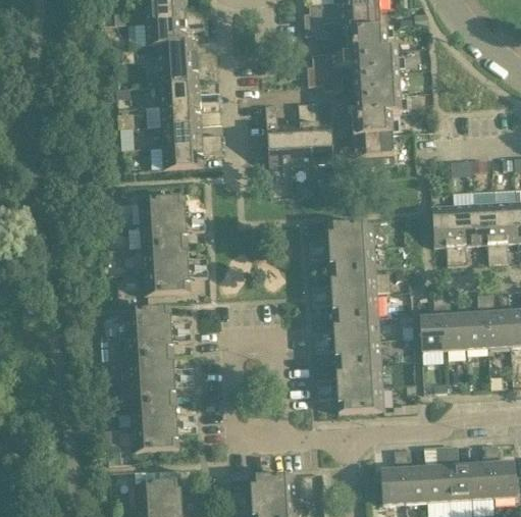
[(144,1),(146,22),(205,19),(204,9),(185,10),(185,0),(164,0),(144,1)]
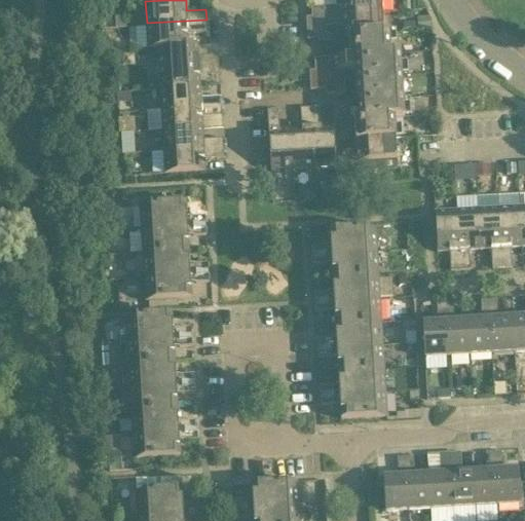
[(336,2),(324,3),(324,13),(383,9),(382,0),(343,0),(343,2),(336,2)]
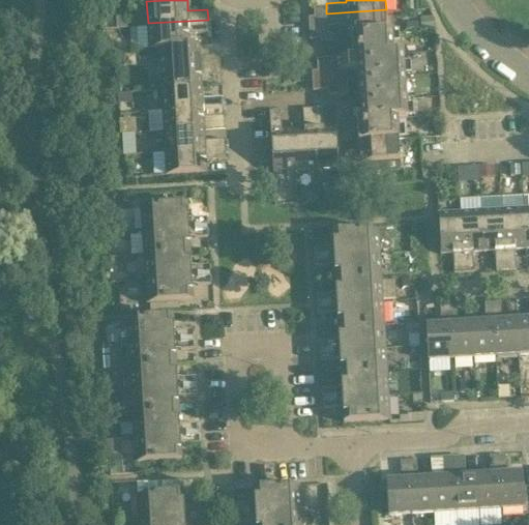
[(315,13),(309,13),(310,25),(311,33),(311,35),(321,35),(321,38),(326,38),(331,37),(330,22),(336,22),(347,21),(347,33),(352,33),(352,32),(388,30),(387,29),(386,9),(326,13),(326,3),(316,3),(315,3),(315,13)]
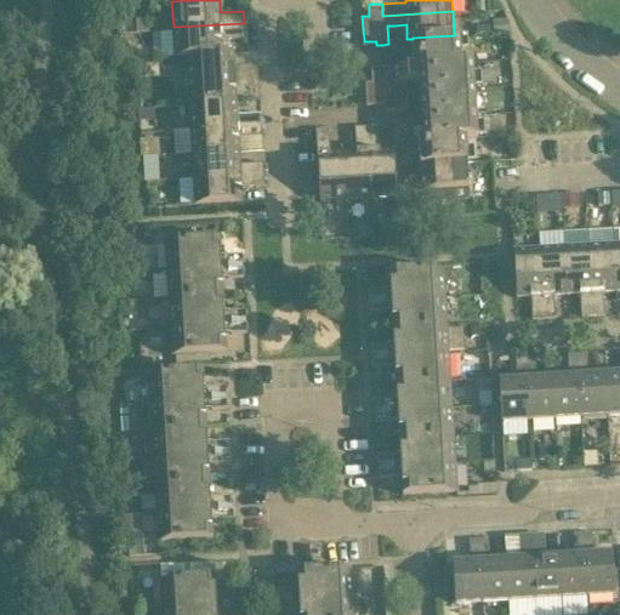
[(137,16),(138,29),(152,29),(151,16),(137,16)]
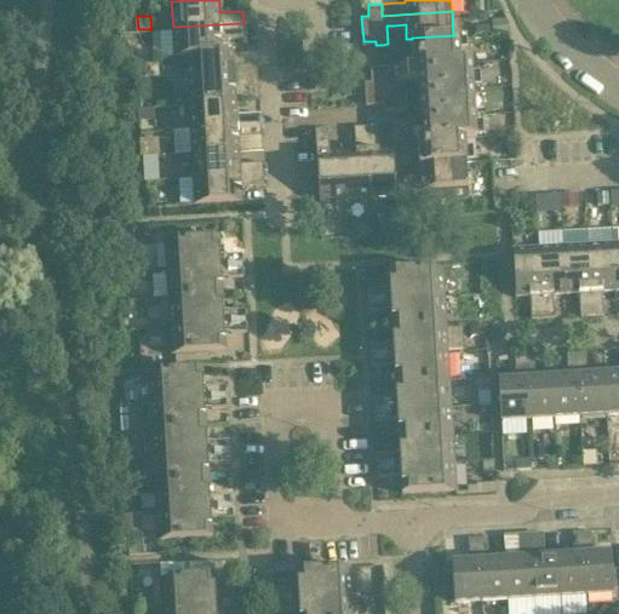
[(173,27),(153,28),(154,39),(155,53),(166,53),(183,52),(187,52),(187,51),(222,47),(221,36),(244,35),(244,23),(173,27)]
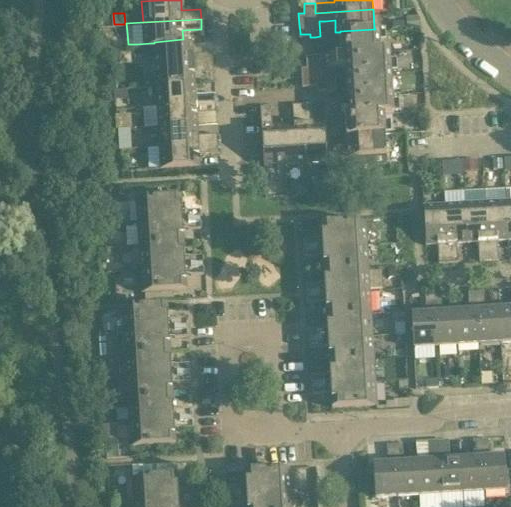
[(379,28),(374,28),(375,29),(340,31),(340,32),(342,51),(306,53),(307,64),(301,65),(303,84),(317,83),(317,88),(337,87),(336,64),(352,63),(355,111),(331,112),(332,126),(346,125),(346,133),(385,131),(384,112),(393,111),(390,48),(380,48),(379,28)]
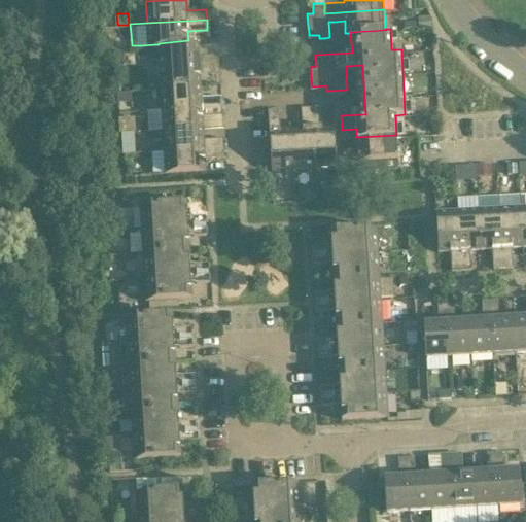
[(161,84),(201,82),(201,72),(220,71),(219,51),(200,53),(199,40),(188,41),(188,40),(159,43),(159,44),(161,84)]
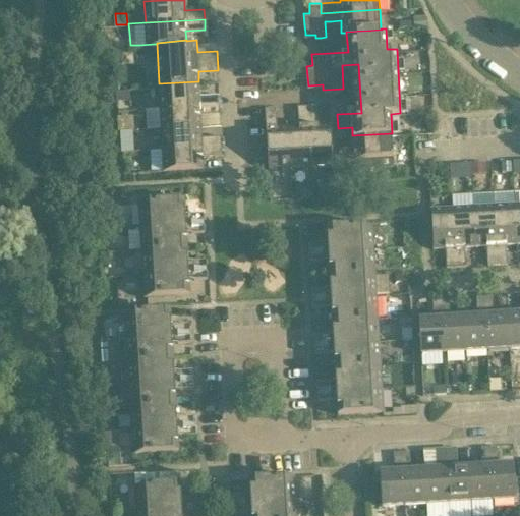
[(154,53),(154,44),(139,45),(140,54),(154,53)]
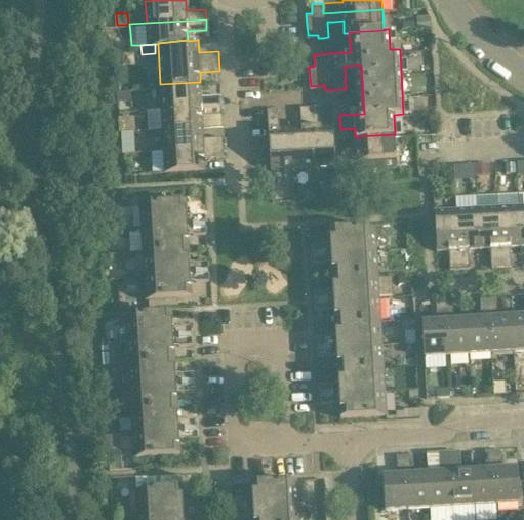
[(201,94),(200,82),(160,84),(162,106),(220,102),(220,93),(201,94)]
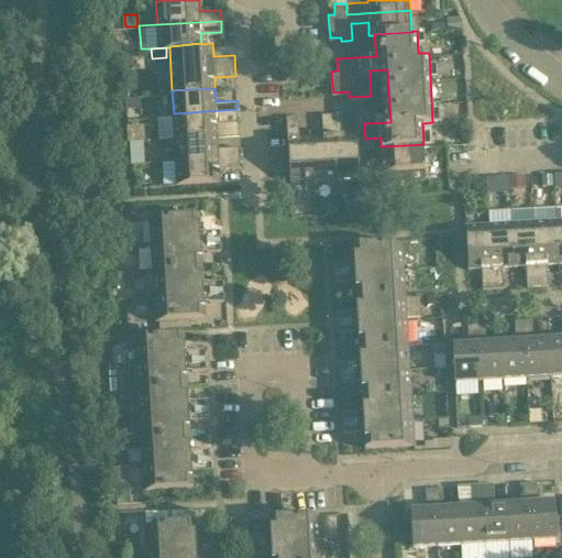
[(217,121),(238,120),(237,109),(174,113),(175,135),(218,132),(217,121)]
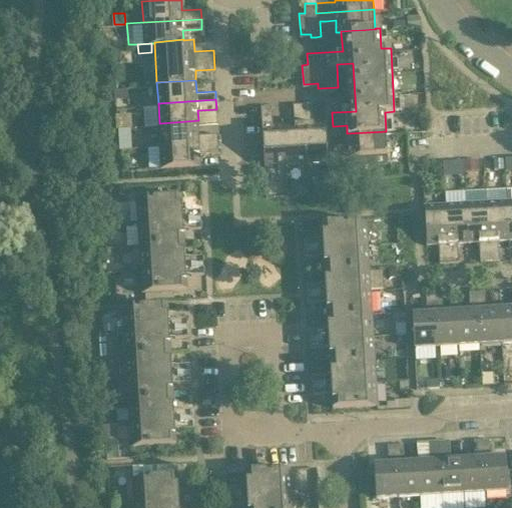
[(286,161),(307,159),(304,121),(304,101),(293,102),(294,121),(284,122),(286,161)]
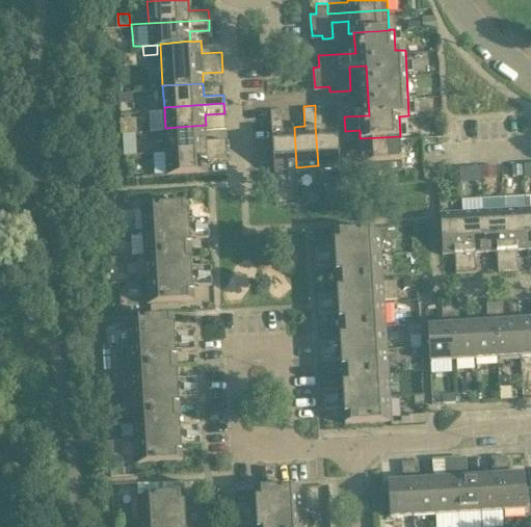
[(340,164),(338,125),(325,125),(324,105),(315,105),(315,126),(318,165),(340,164)]
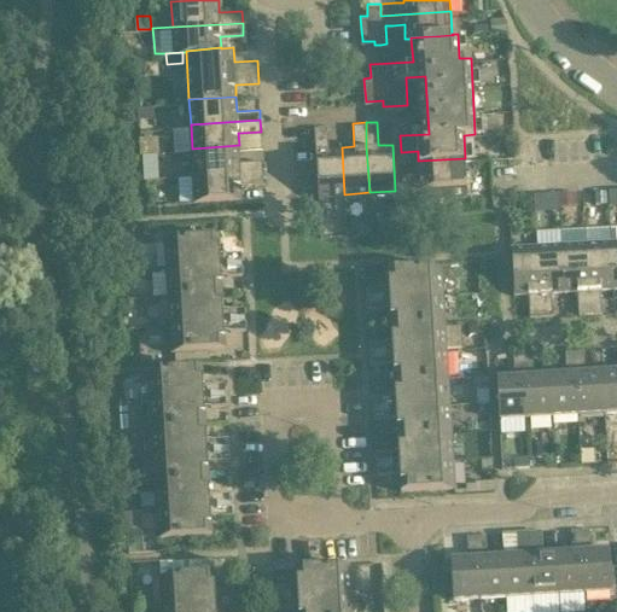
[(319,196),(344,194),(342,147),(329,149),(327,124),(315,126),(319,196)]
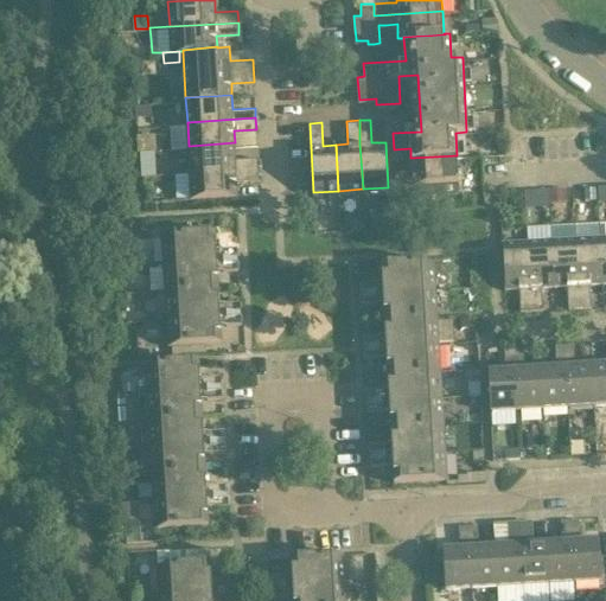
[(139,133),(140,148),(142,148),(155,148),(154,132),(139,133)]
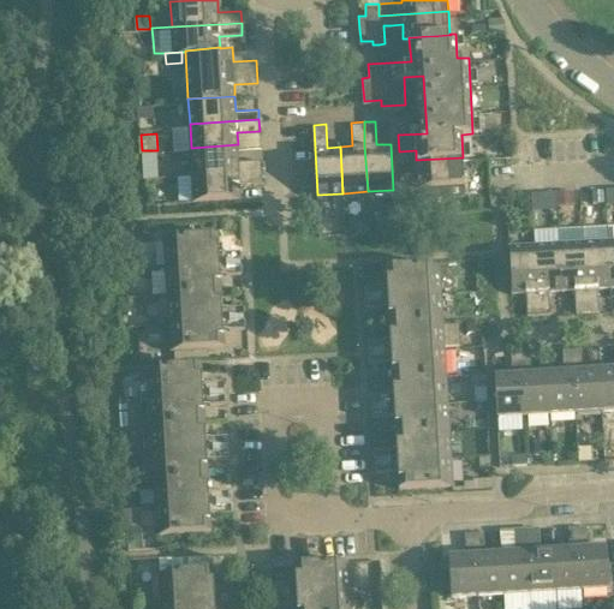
[(239,159),(238,144),(191,148),(192,172),(262,168),(261,157),(239,159)]
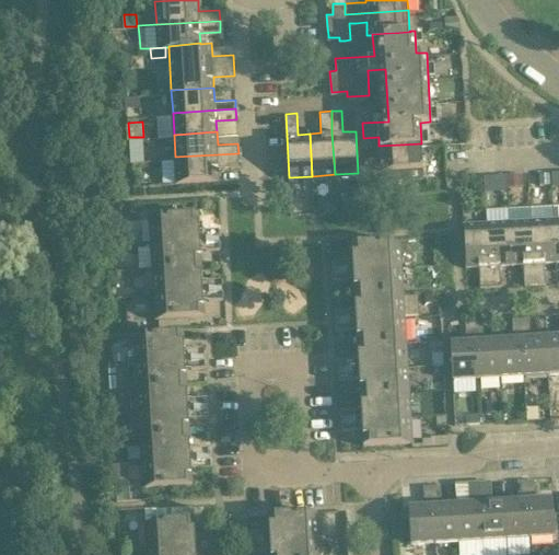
[(380,158),(371,158),(372,169),(373,180),(386,178),(407,177),(407,168),(422,166),(421,143),(379,146),(380,158)]
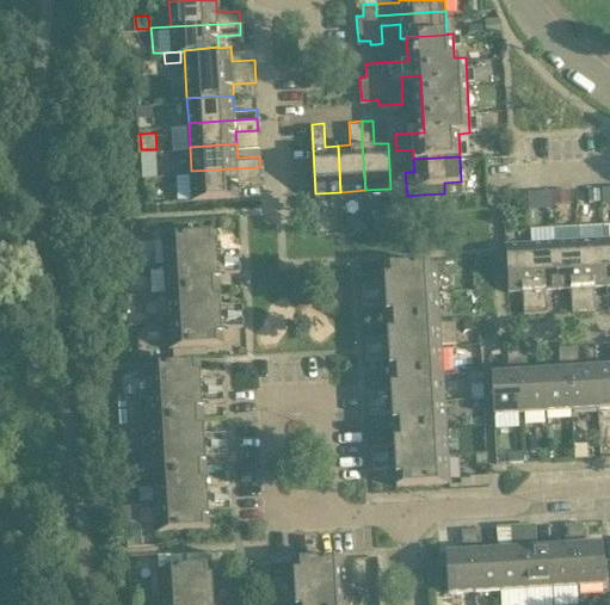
[(238,180),(260,179),(260,167),(191,171),(192,197),(239,193),(238,180)]
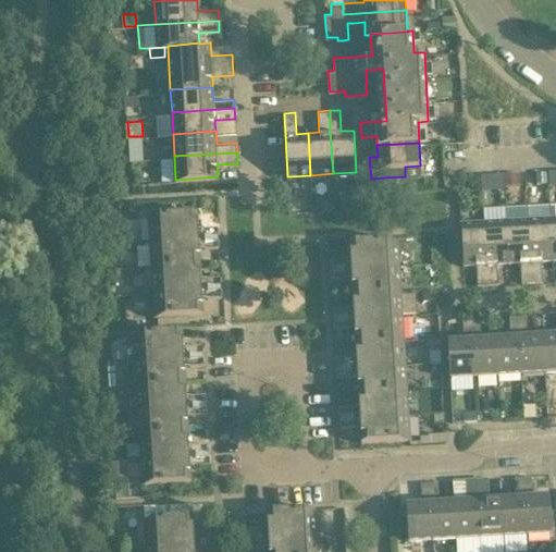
[(518,170),(503,171),(504,184),(519,183),(518,170)]
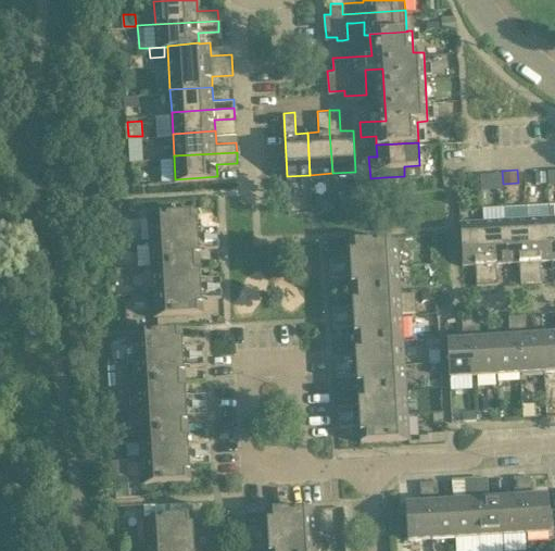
[(538,180),(547,180),(547,170),(537,170),(538,180)]
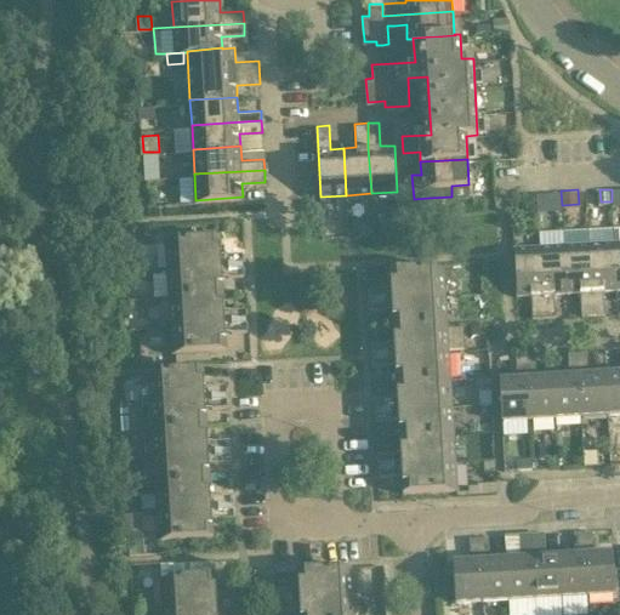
[(547,205),(562,205),(561,191),(546,192),(547,205)]
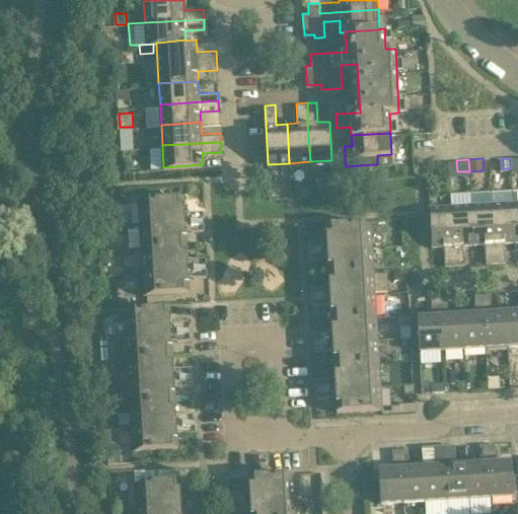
[(302,185),(302,196),(311,195),(311,185),(302,185)]
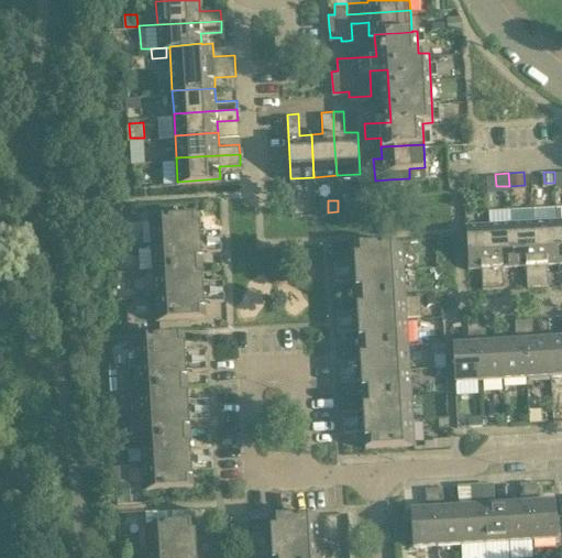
[(155,207),(156,216),(172,215),(172,207),(155,207)]
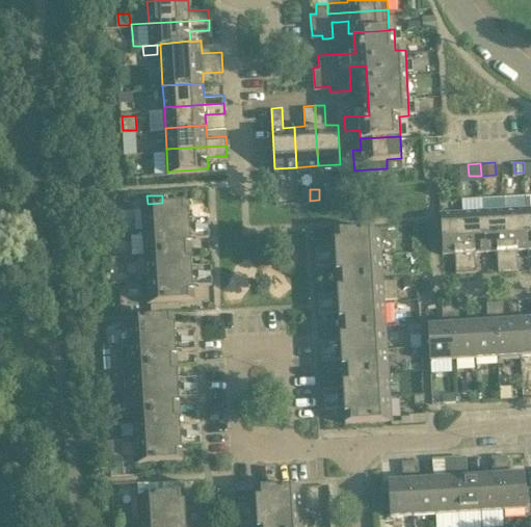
[(189,226),(188,202),(162,203),(148,204),(141,204),(143,229),(189,226)]
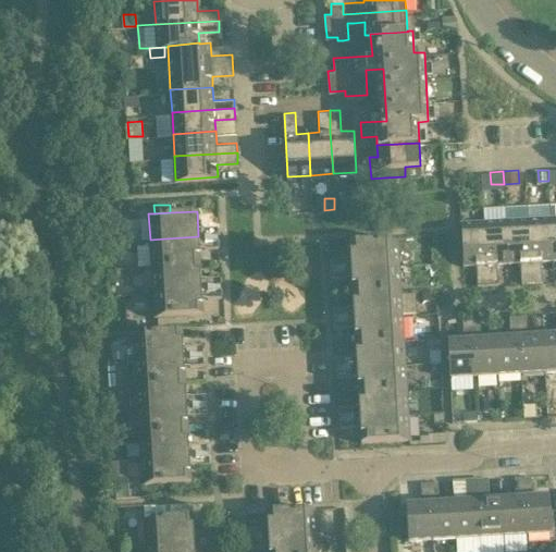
[(529,217),(532,280),(543,279),(542,258),(554,257),(552,216),(529,217)]
